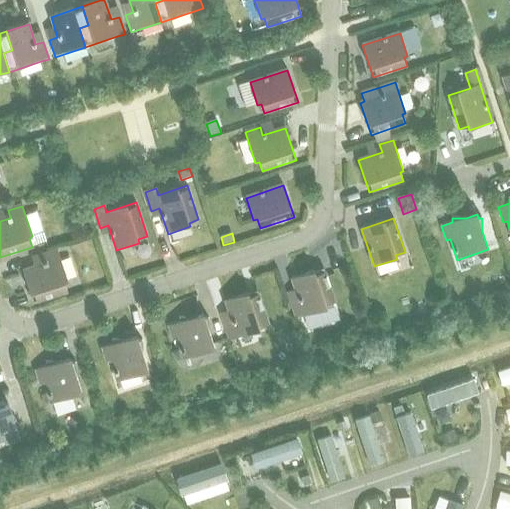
[(68,292),(65,283),(68,282),(58,251),(43,256),(46,264),(23,271),(33,303),(68,292)]
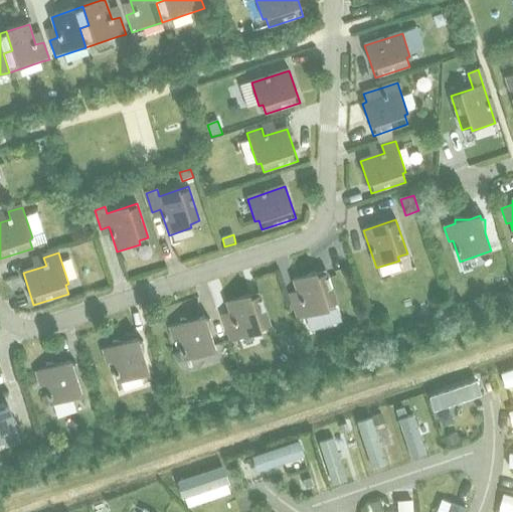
[(298,321),(306,319),(329,311),(328,308),(337,305),(326,271),(294,281),(300,302),(293,304),(298,321)]
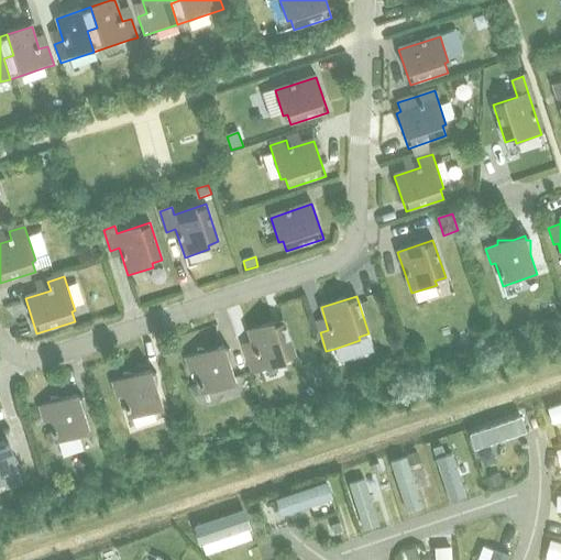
[(283,320),(248,331),(256,358),(248,361),(253,375),(286,364),(285,361),(296,358),(283,320)]
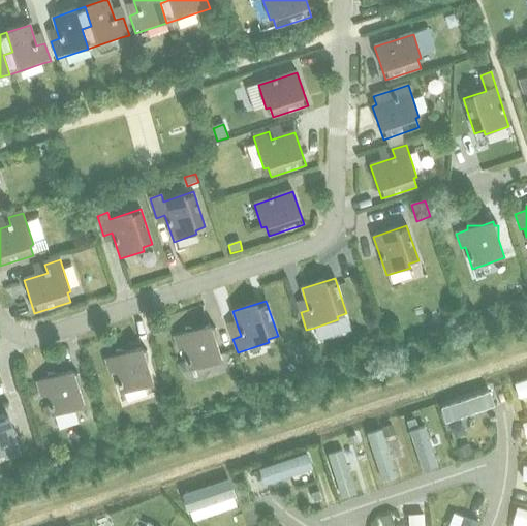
[(187,362),(190,372),(222,362),(216,342),(216,329),(212,329),(211,325),(199,329),(185,329),(185,334),(175,337),(179,352),(183,351),(187,362)]
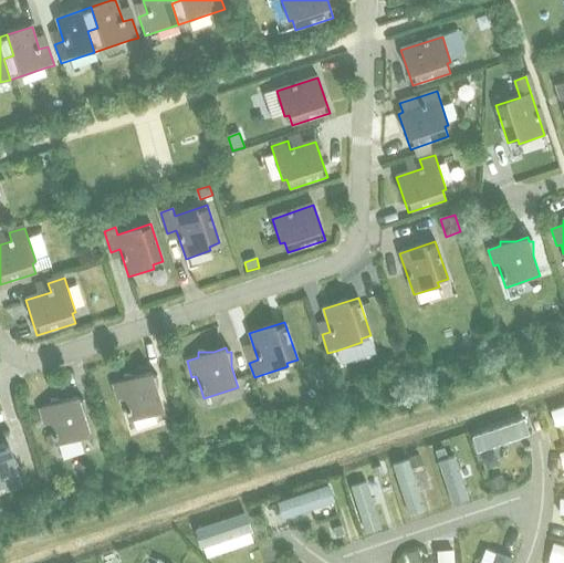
[(118,402),(123,400),(131,423),(165,412),(158,391),(157,377),(154,377),(152,372),(139,377),(125,377),(125,382),(113,385),(118,402)]
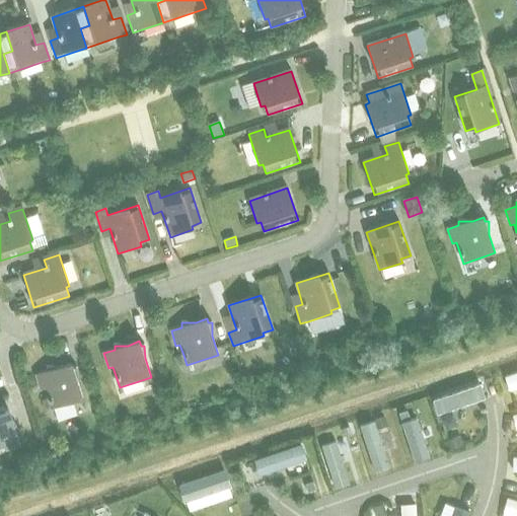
[(183,355),(174,358),(177,368),(187,365),(183,355)]
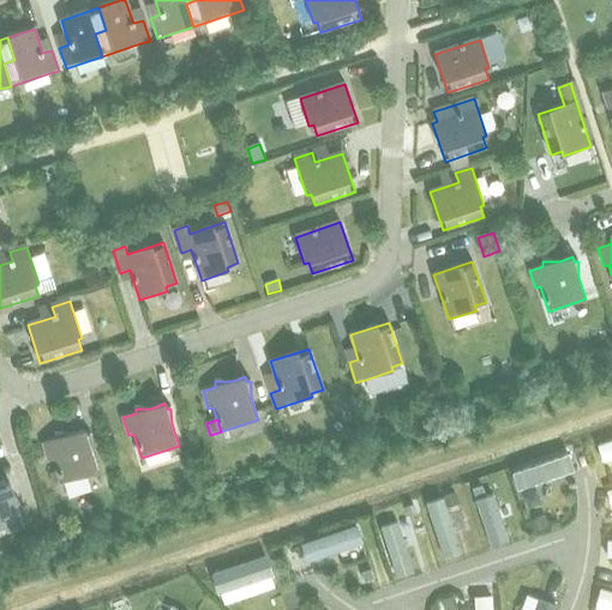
[(61,484),(99,472),(91,451),(91,435),(87,435),(85,430),(72,435),(55,435),(55,440),(43,444),(49,461),(53,460),(58,473),(61,484)]
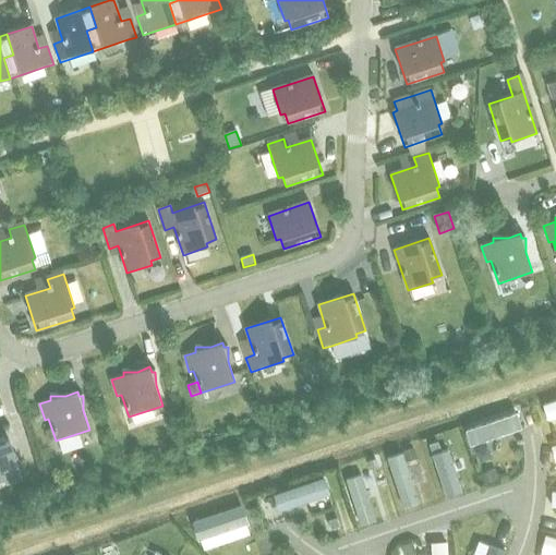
[(555,401),(544,406),(550,422),(555,420),(555,401)]
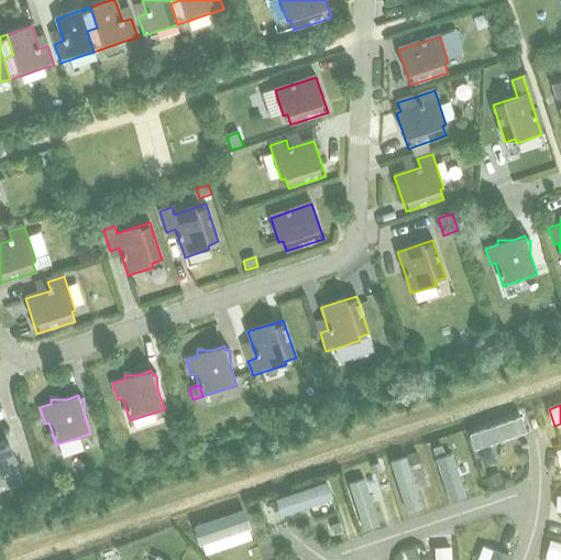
[(523,419),(471,437),(476,453),(528,436),(523,419)]
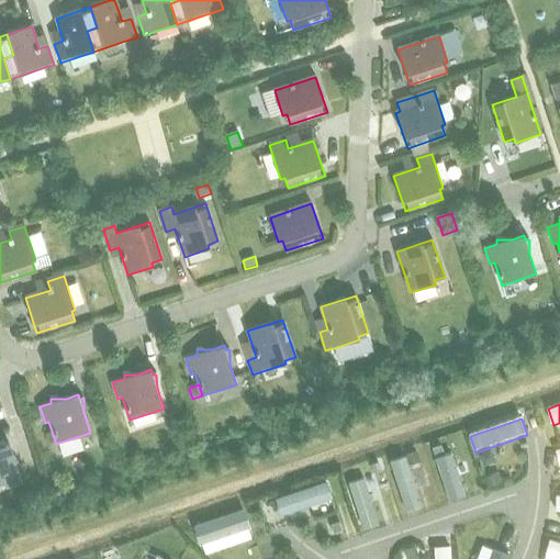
[(56,444),(53,434),(46,436),(49,446),(56,444)]
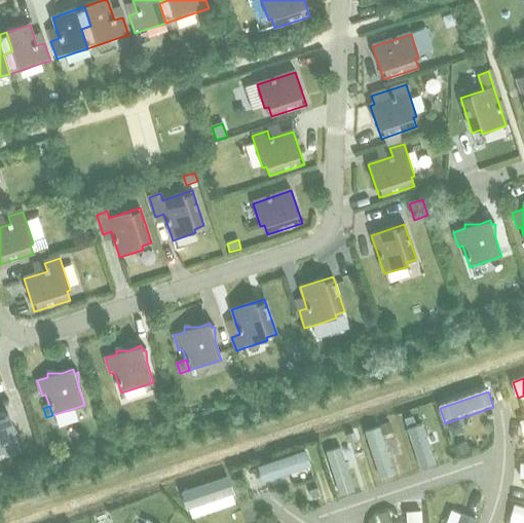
[(0,454),(5,453),(6,457),(22,452),(17,441),(22,439),(14,428),(9,416),(5,417),(3,414),(0,415),(0,454)]
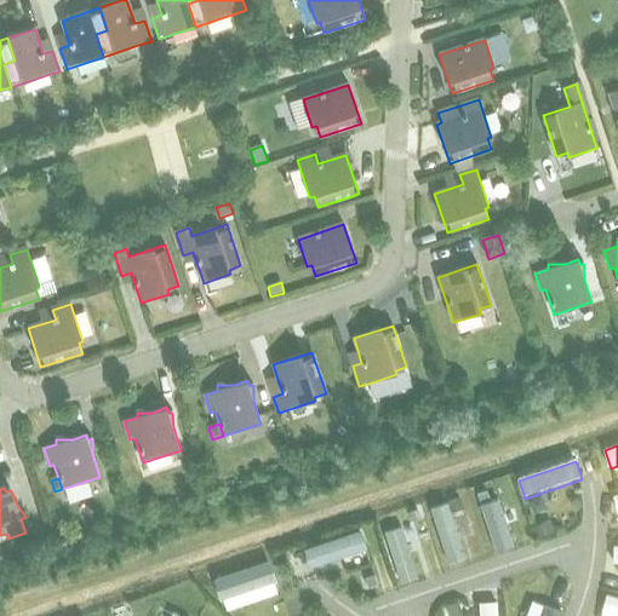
[(462,500),(448,504),(452,516),(465,512),(462,500)]
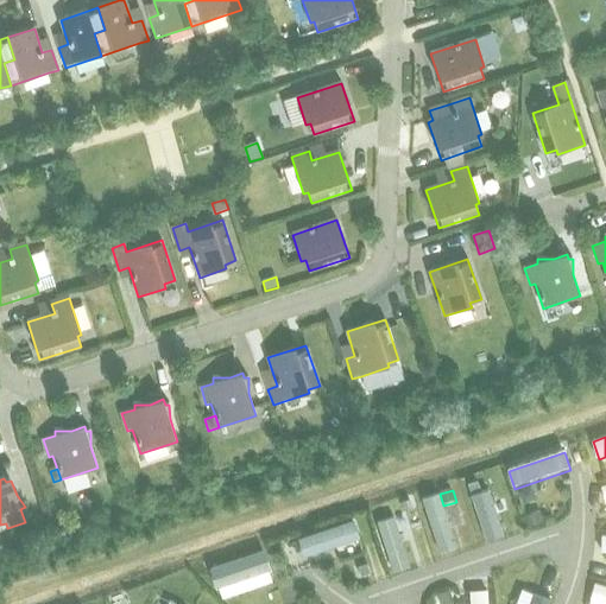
[(490,490),(472,496),(487,545),(505,539),(490,490)]
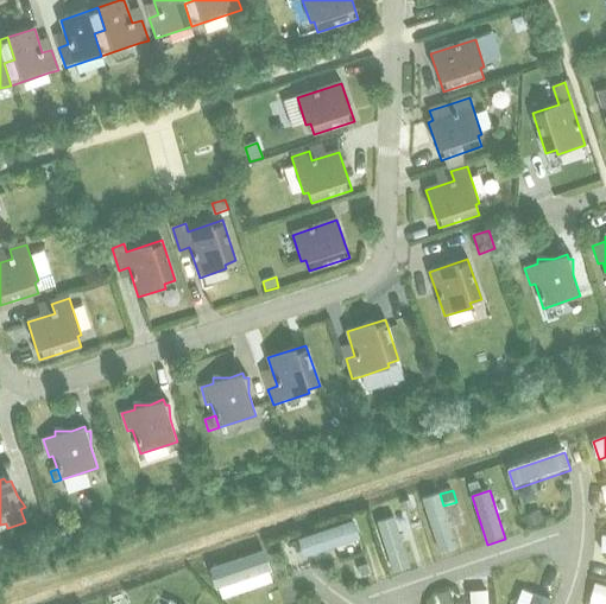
[(440,495),(422,500),(441,555),(458,550),(440,495)]
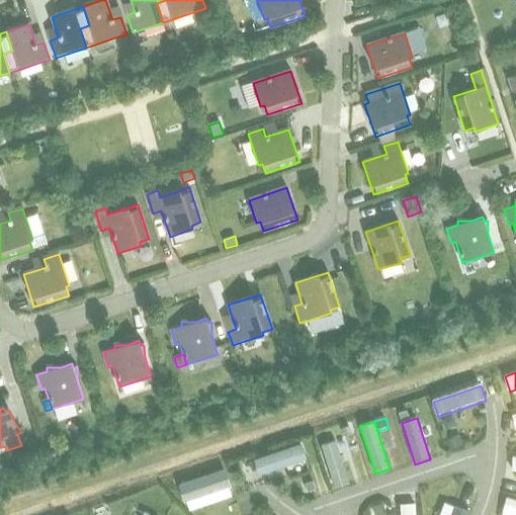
[(431,429),(422,432),(425,441),(434,438),(431,429)]
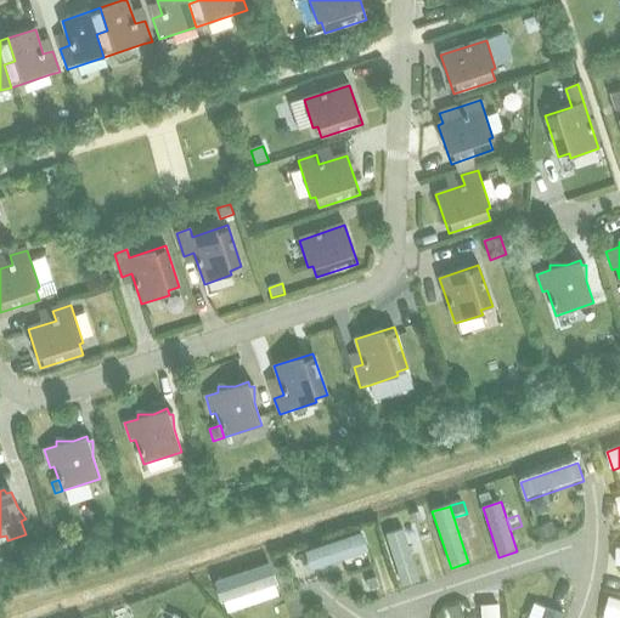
[(554,526),(539,529),(542,542),(557,537),(554,526)]
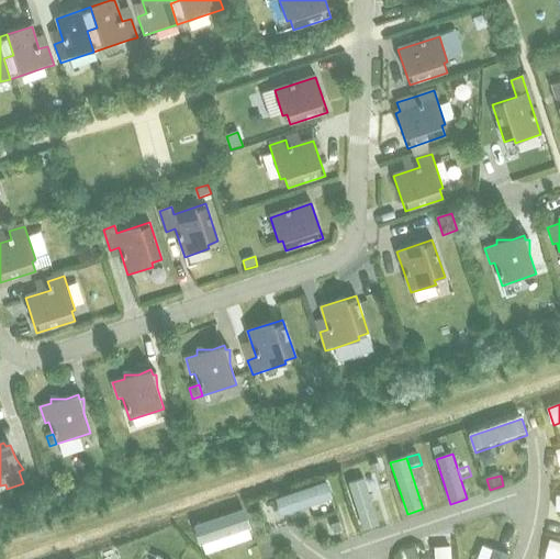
[(364,480),(348,484),(364,533),(379,527),(364,480)]
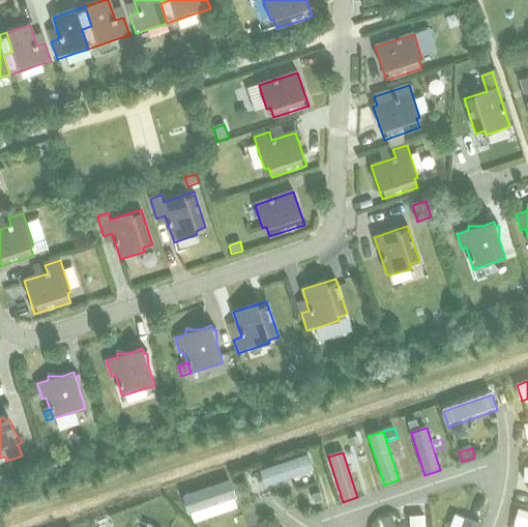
[(309,457),(260,472),(266,489),(314,473),(309,457)]
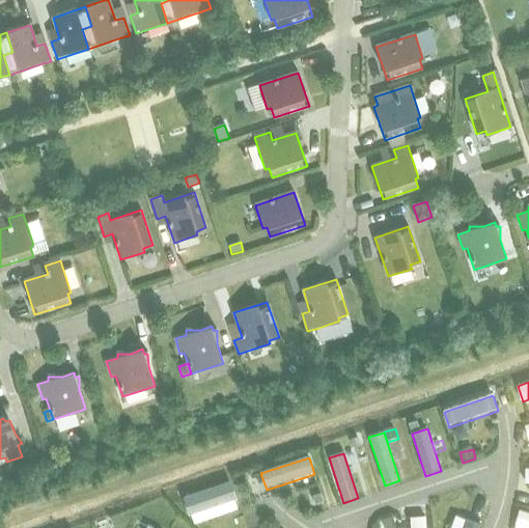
[(231,483),(184,499),(190,518),(238,502),(231,483)]
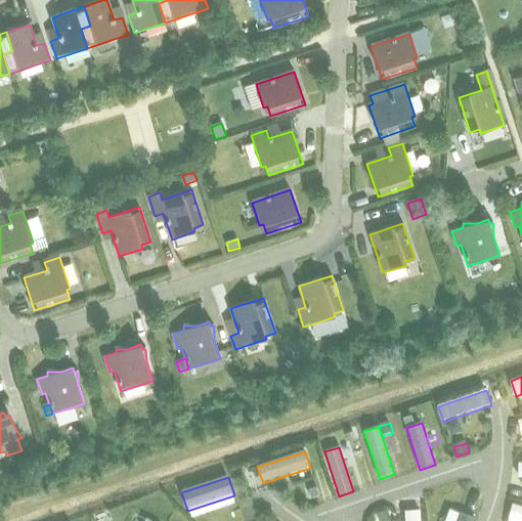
[(317,489),(309,492),(312,500),(320,497),(317,489)]
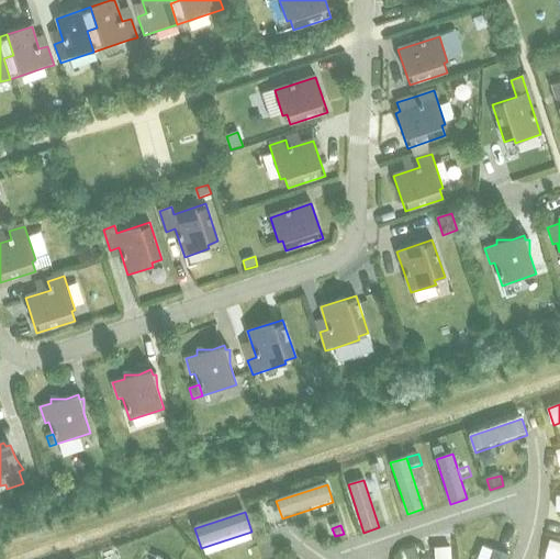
[(559,543),(550,540),(546,556),(555,558),(559,558),(559,543)]
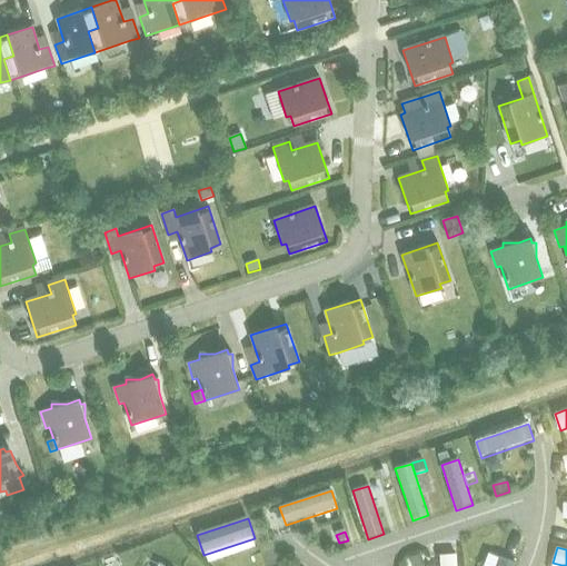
[(420,555),(409,559),(411,565),(425,565),(420,555)]
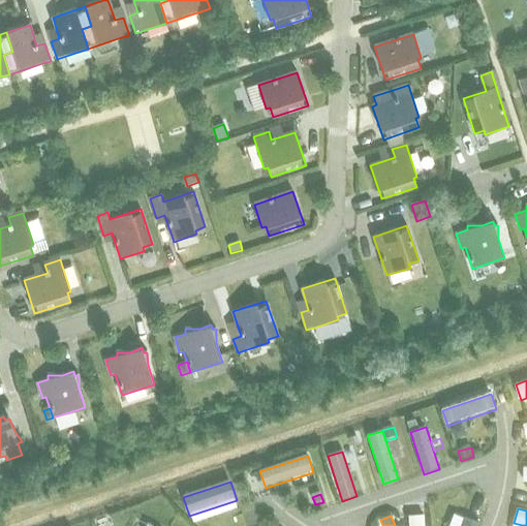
[(425,525),(425,517),(408,518),(409,525),(425,525)]
